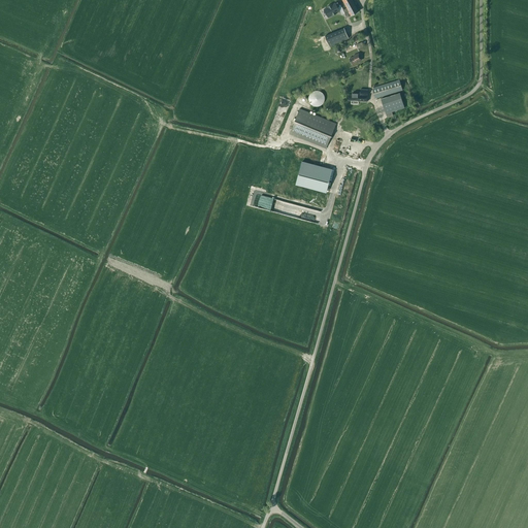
[(352,0),(342,0),(347,8),(343,10),(348,18),(351,15),(352,15),(359,11),(352,0)]
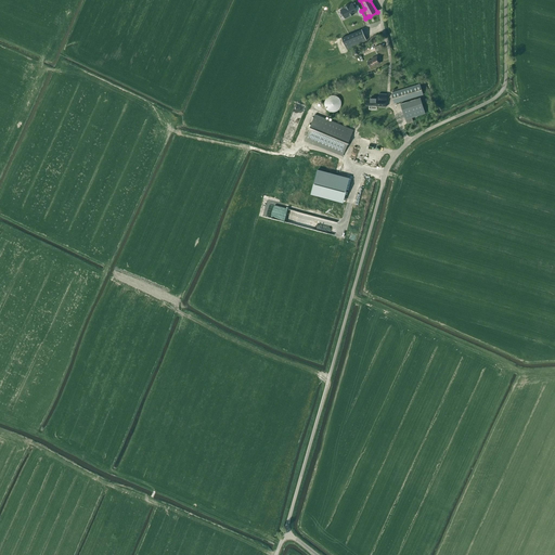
[(353,14),(353,12),(357,10),(352,3),(349,5),(348,4),(344,8),(340,11),(345,18),(349,16),(353,14)]
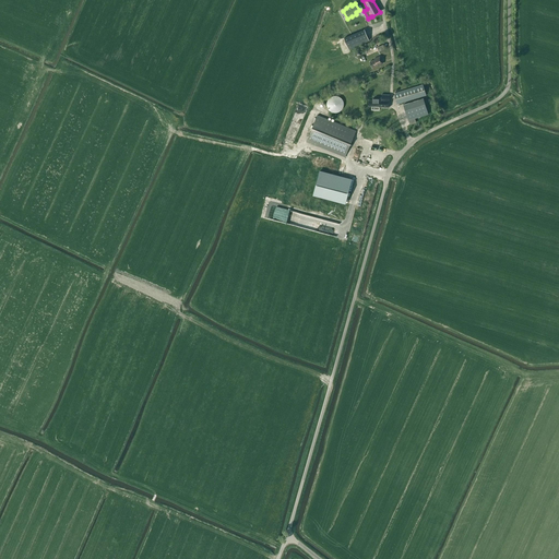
[(344,38),(349,49),(369,40),(365,30),(344,38)]
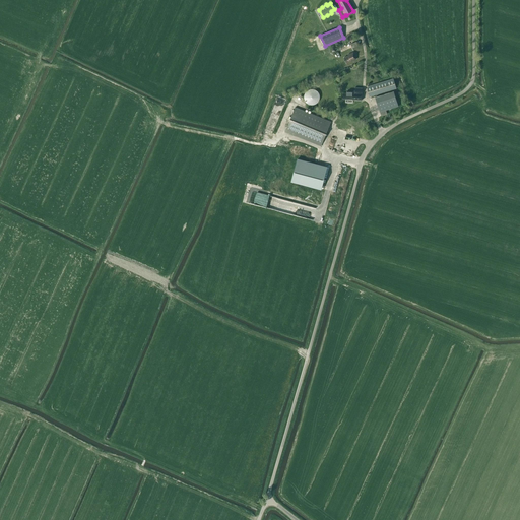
[(348,56),(344,58),(346,64),(350,62),(356,60),(353,52),(347,55),(348,56)]
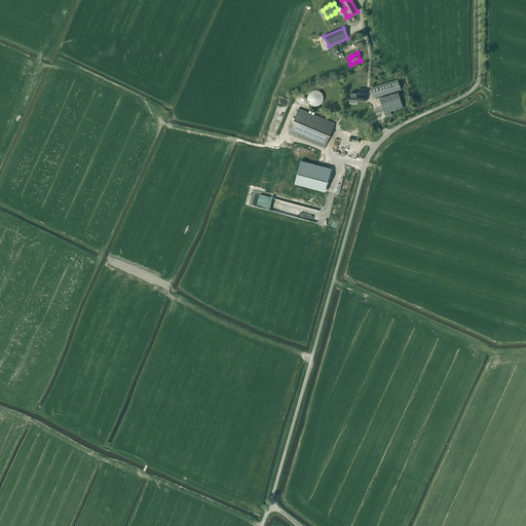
[(371,87),(374,98),(401,89),(398,79),(371,87)]
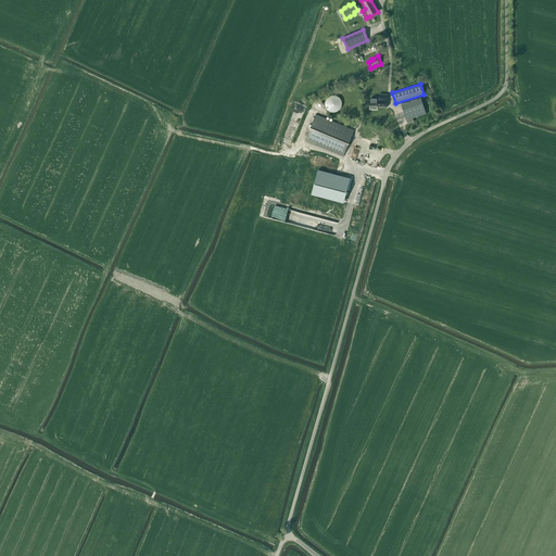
[(377,106),(387,106),(388,95),(379,93),(379,99),(370,98),(370,100),(367,100),(367,105),(377,105),(377,106)]
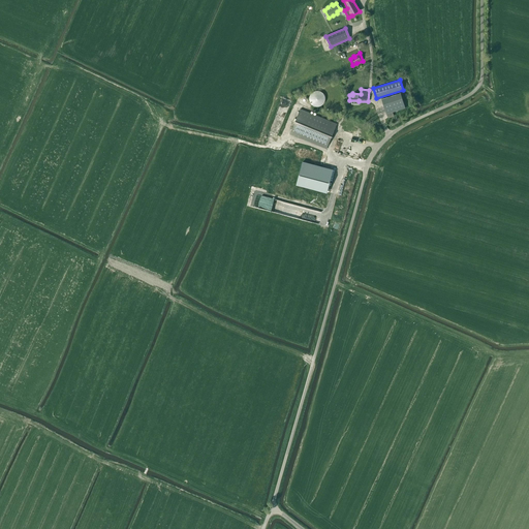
[(310,96),(310,98),(310,101),(311,103),(313,105),(315,106),(317,106),(320,106),(322,105),(324,103),(325,101),(325,98),(325,96),(324,94),(322,92),(320,91),(317,90),(315,91),(313,92),(311,94),(310,96)]
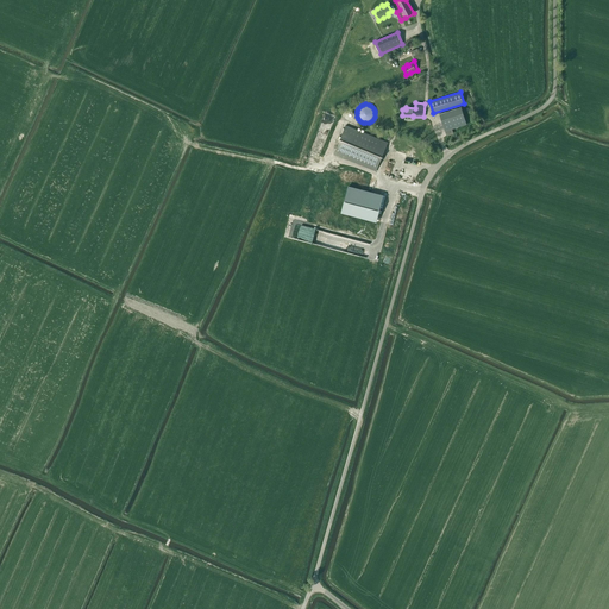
[(468,125),(462,107),(440,114),(445,132),(468,125)]
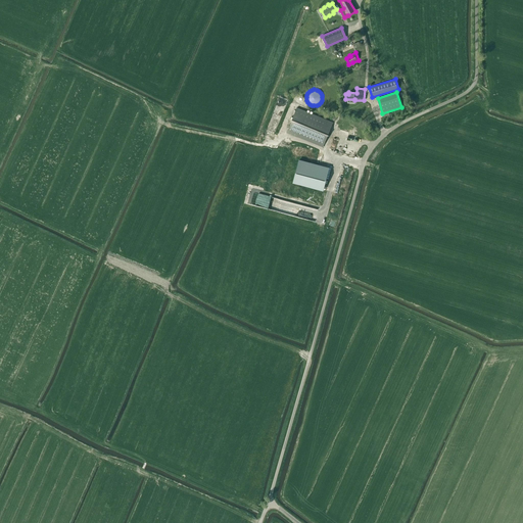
[(287,132),(323,146),(333,123),(297,107),(287,132)]
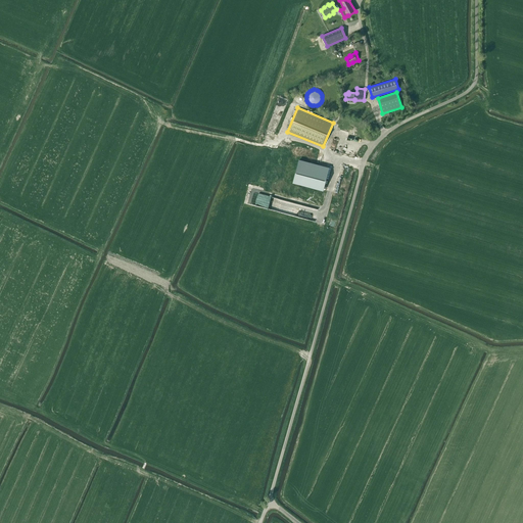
[(293,182),(323,190),(329,169),(298,160),(293,182)]
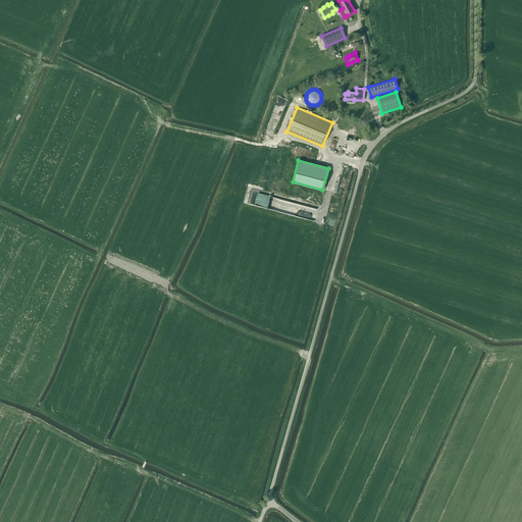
[(255,204),(264,207),(267,195),(259,193),(255,204)]
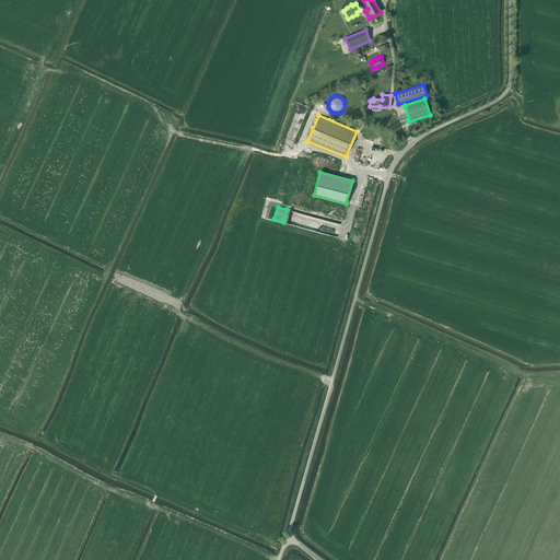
All buildings are outlined.
